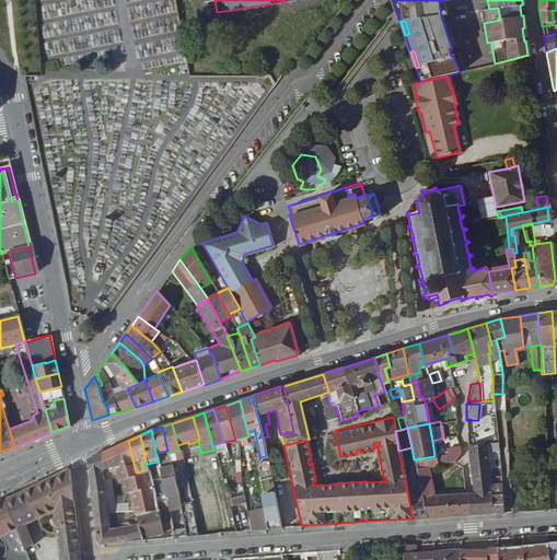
[(134,514),(157,512),(154,501),(153,499),(148,475),(148,470),(143,470),(136,473),(128,441),(86,459),(95,525),(108,524),(106,513),(101,470),(106,468),(108,473),(116,471),(118,480),(122,479),(126,493),(130,492),(132,511),(134,514)]
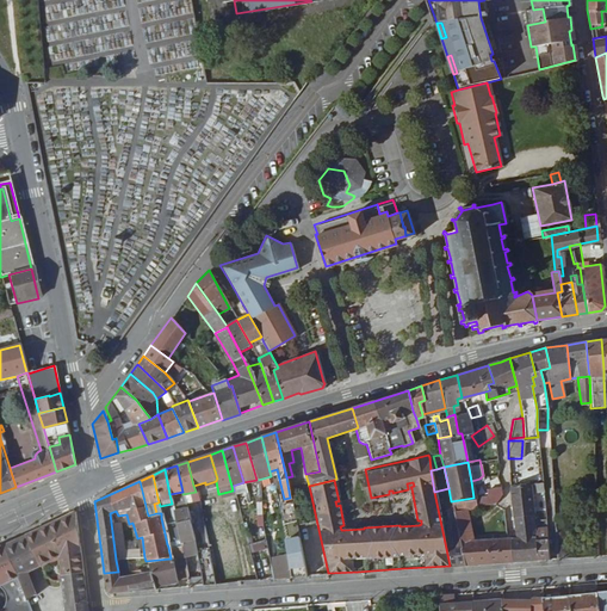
[(542,482),(527,485),(528,493),(543,492),(542,482)]
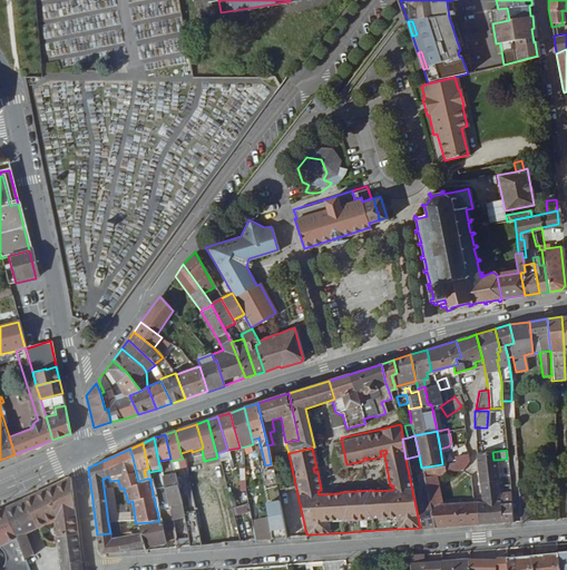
[(477,461),(494,460),(492,452),(476,453),(477,461)]
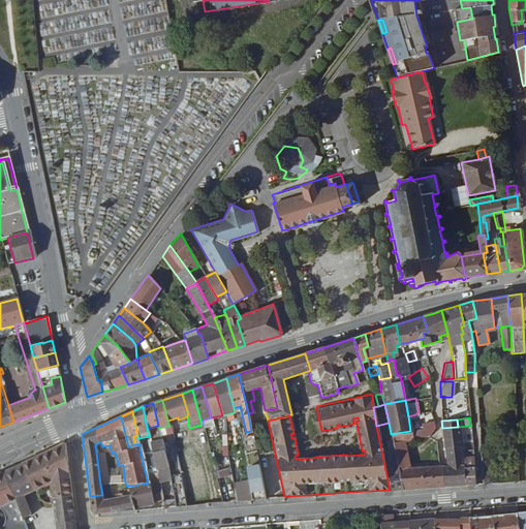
[(458,427),(442,428),(444,447),(460,444),(458,427)]
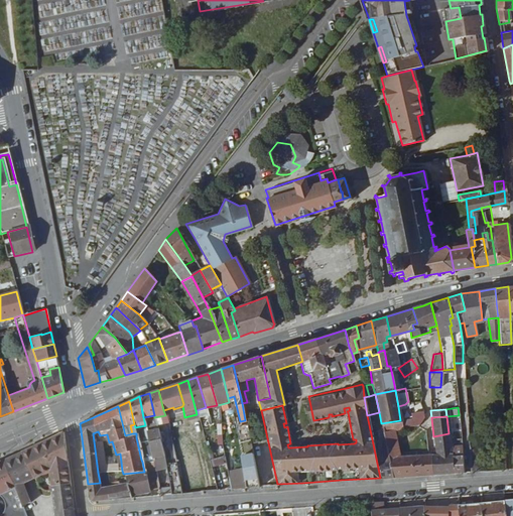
[(382,430),(402,426),(400,420),(381,423),(382,430)]
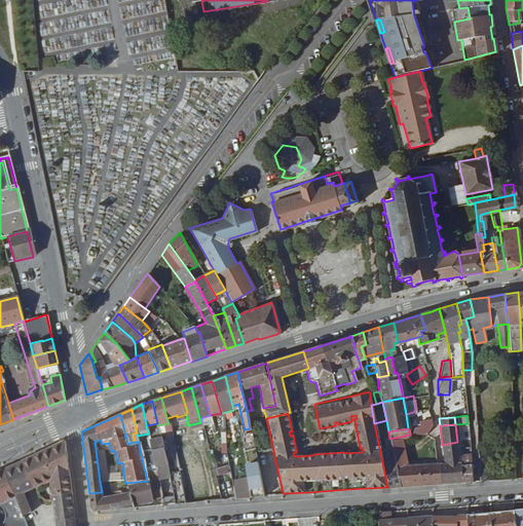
[(149,439),(150,444),(154,466),(165,464),(159,437),(149,439)]
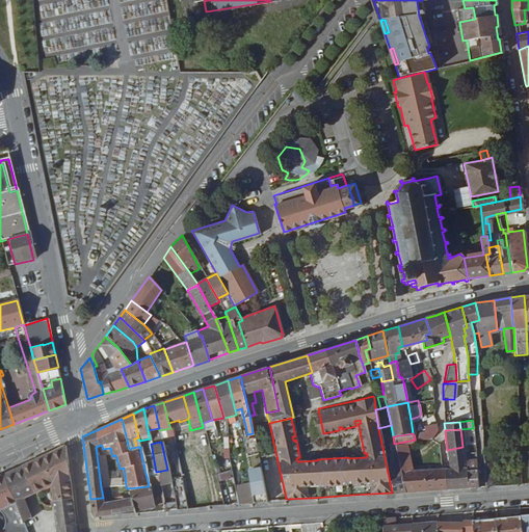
[(47,487),(47,483),(69,475),(64,445),(22,464),(32,495),(47,487)]
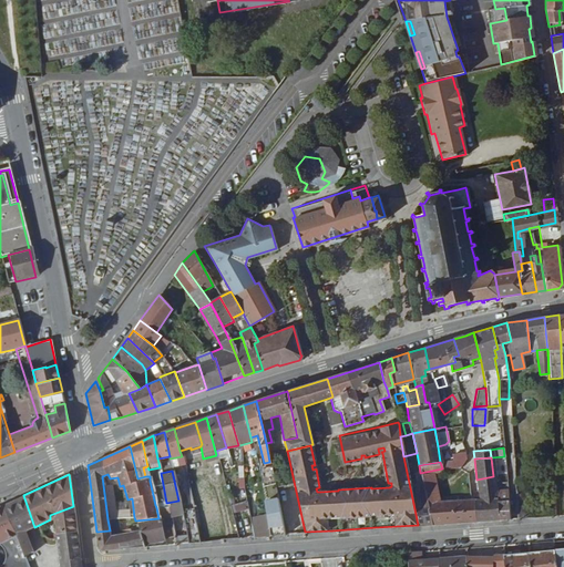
[(494,488),(493,482),(493,476),(477,480),(479,498),(474,498),(477,521),(499,519),(494,488)]
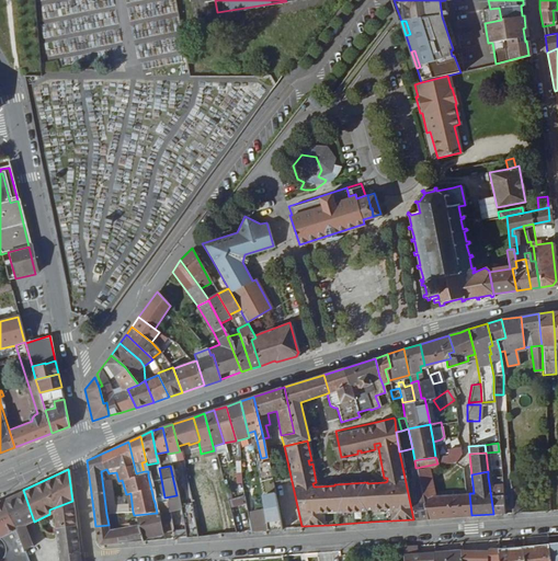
[(154,500),(164,497),(160,473),(148,476),(154,500)]
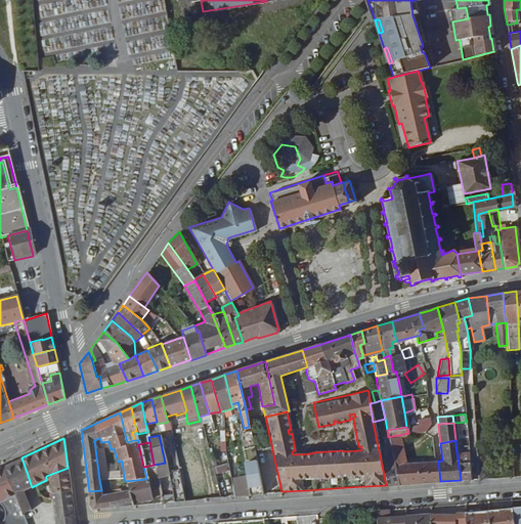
[(457,451),(461,480),(471,479),(469,450),(457,451)]
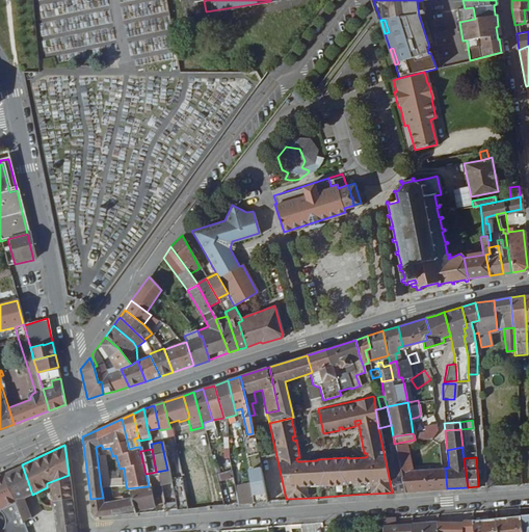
[(22,464),(2,474),(14,503),(32,495),(22,464)]
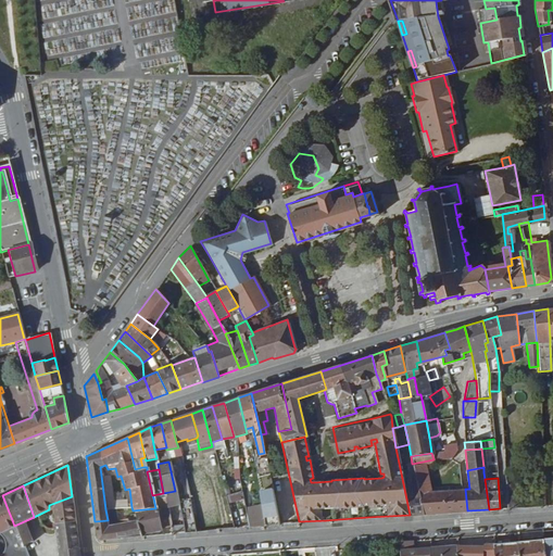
[(418,493),(416,485),(404,489),(410,515),(423,514),(418,493)]
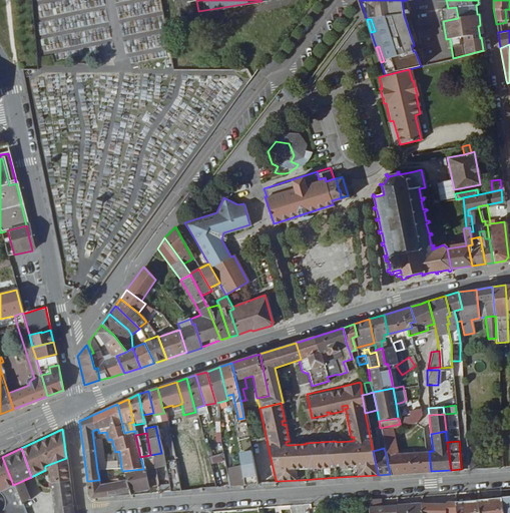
[(410,473),(428,471),(424,452),(419,452),(409,453),(410,473)]
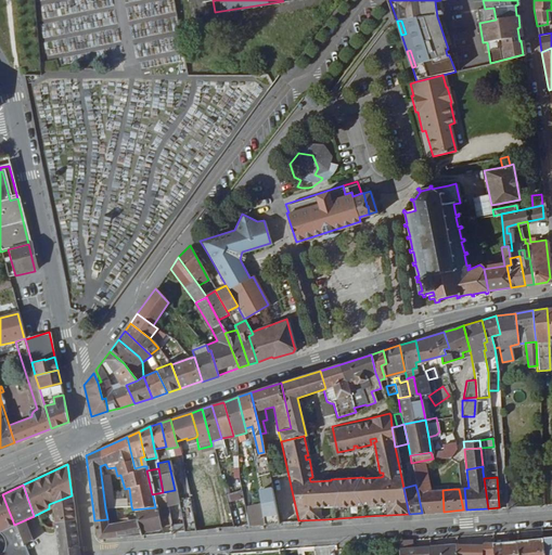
[(418,492),(422,513),(444,512),(443,490),(418,492)]
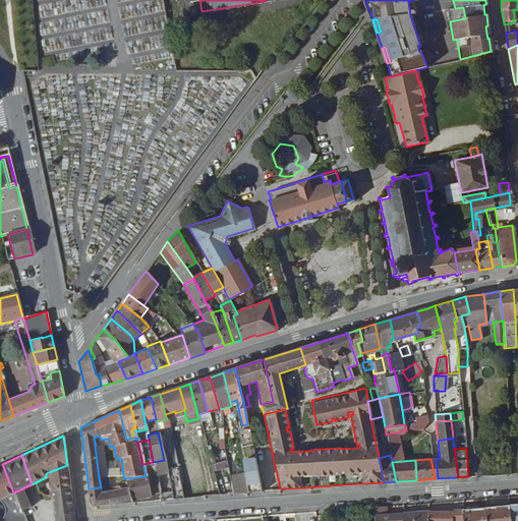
[(210,465),(212,473),(226,469),(224,462),(210,465)]
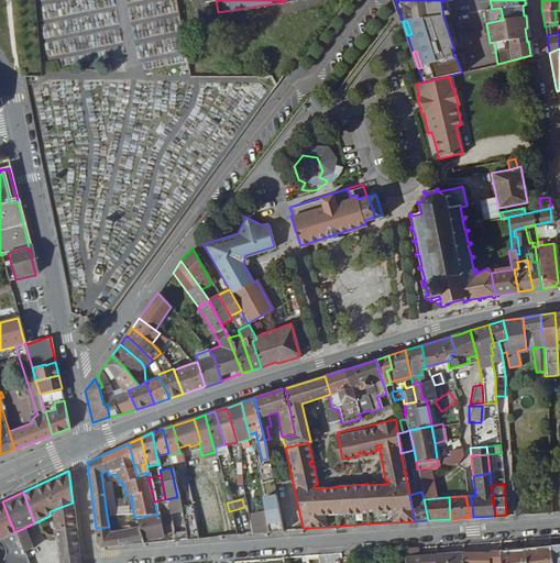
[(12,562),(26,562),(14,532),(2,501),(0,501),(0,538),(10,534),(11,553),(13,559),(11,559),(12,562)]
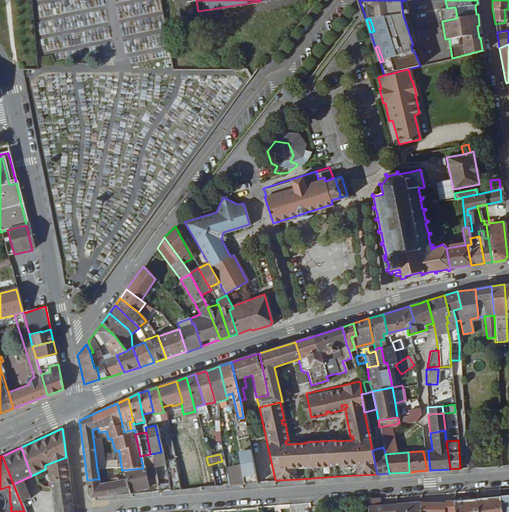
[(146,486),(156,484),(153,466),(151,456),(141,458),(143,468),(146,486)]
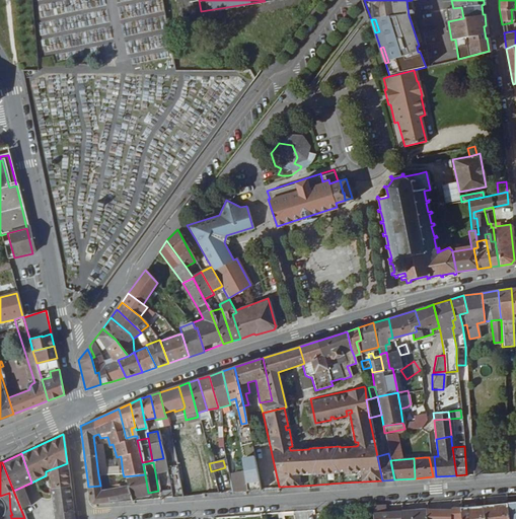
[(69,485),(67,463),(46,471),(46,475),(48,488),(48,489),(69,485)]
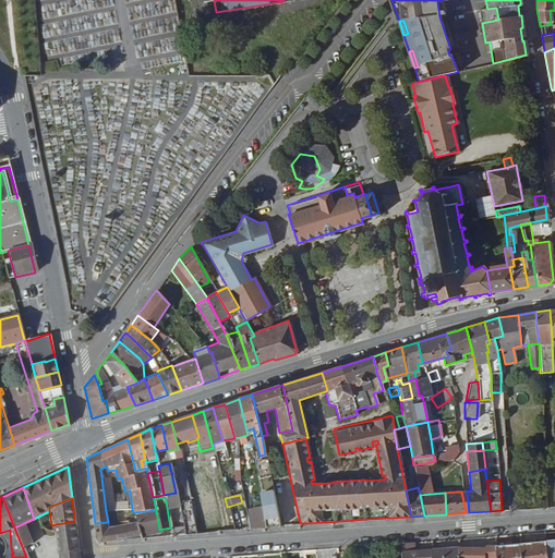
[(178,506),(183,533),(195,531),(190,504),(178,506)]
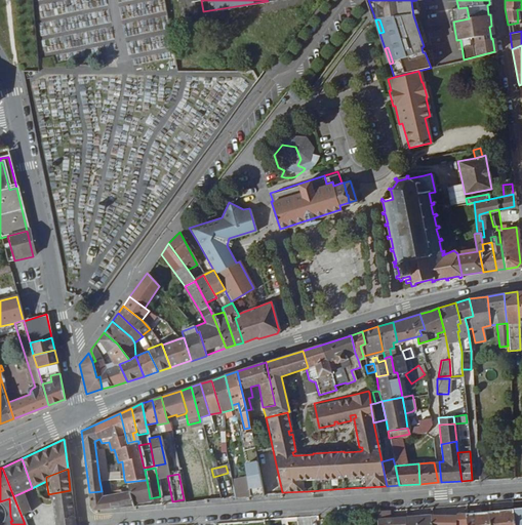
[(230,477),(233,497),(249,496),(246,475),(230,477)]
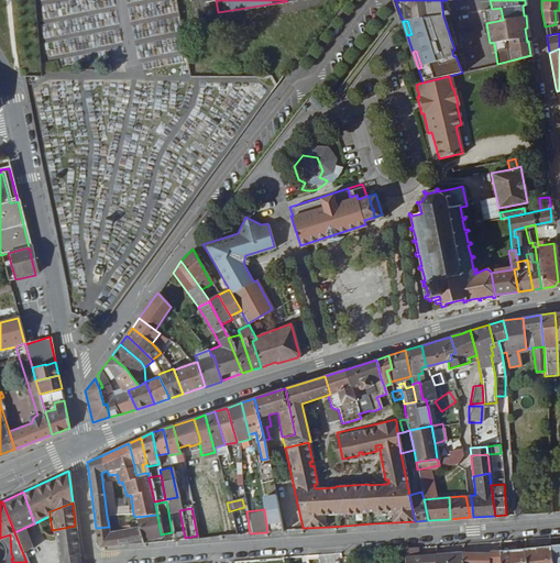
[(185,538),(179,510),(168,512),(172,532),(173,539),(185,538)]
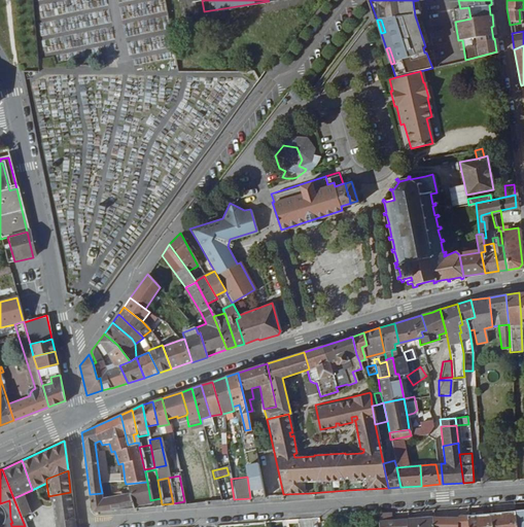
[(130,508),(152,506),(150,500),(147,482),(126,484),(129,494),(121,495),(121,492),(110,493),(110,496),(103,497),(102,493),(90,494),(92,510),(95,512),(107,511),(130,508)]
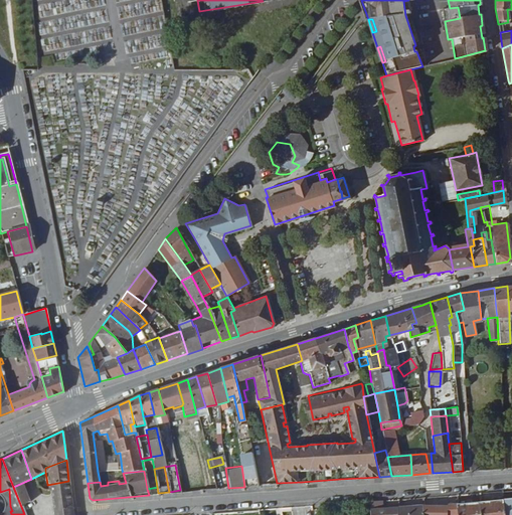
[(47,489),(50,514),(72,514),(68,481),(47,485),(47,489)]
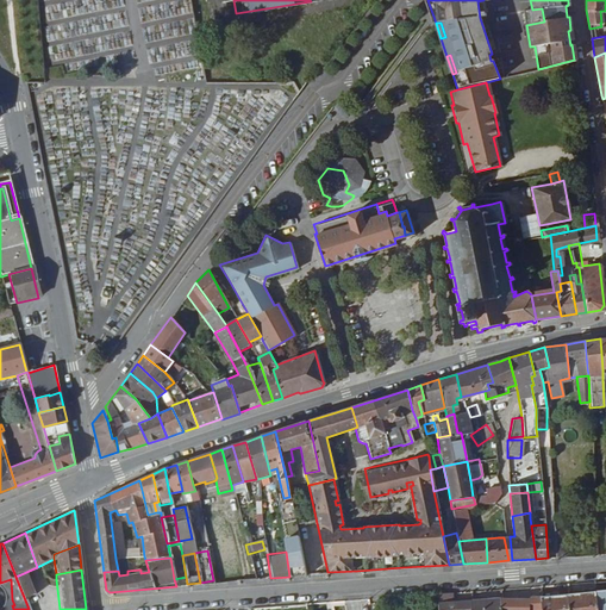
[(605,609),(605,589),(595,591),(598,609),(605,609)]
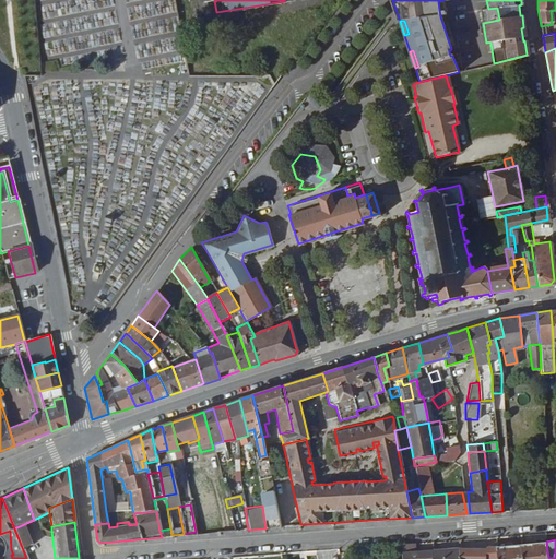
[(523,558),(548,558),(546,542),(521,544),(523,558)]
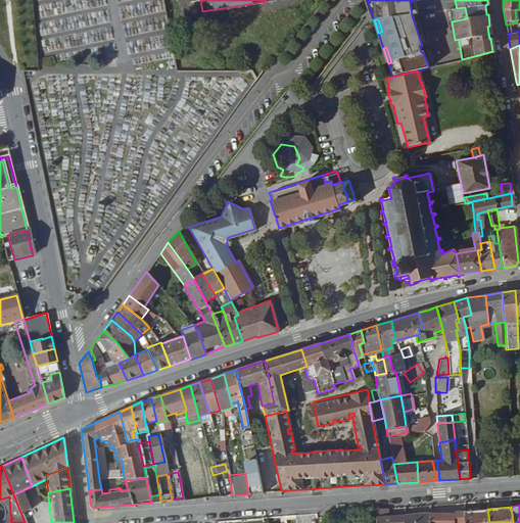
[(387,508),(375,509),(376,522),(405,522),(404,515),(388,516),(387,508)]
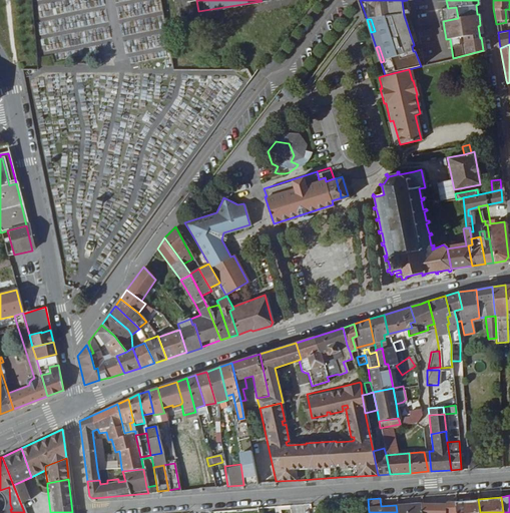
[(455,500),(456,512),(480,512),(478,499),(455,500)]
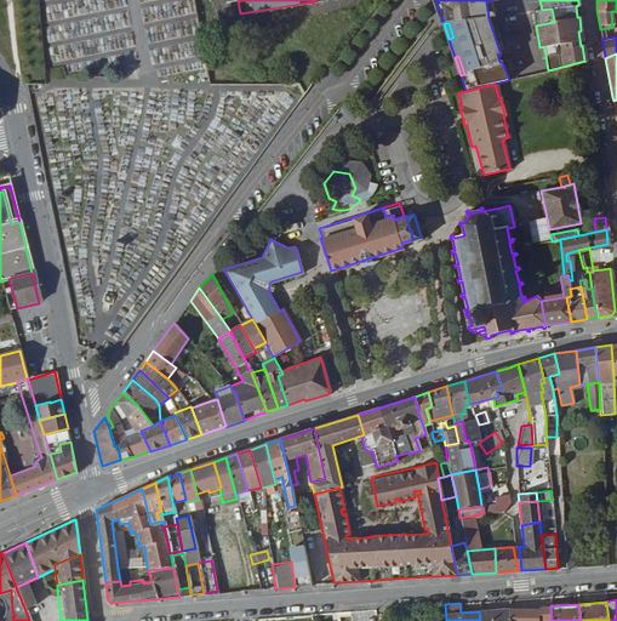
[(538,609),(510,610),(512,620),(552,620),(550,605),(540,607),(538,609)]
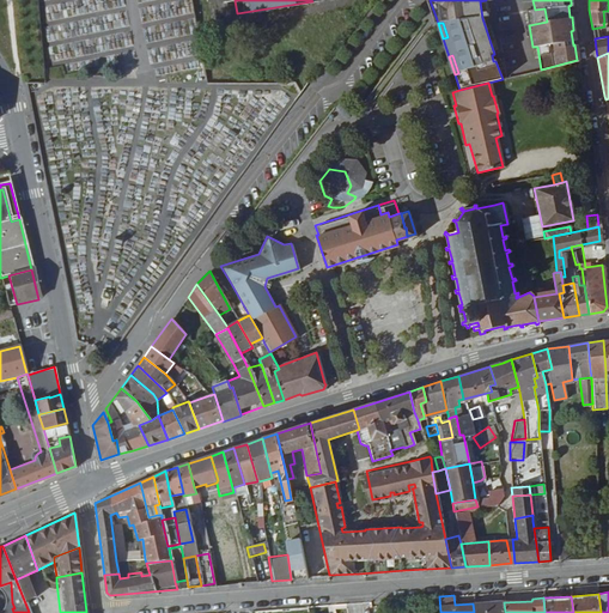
[(474,612),(505,612),(504,602),(473,604),(474,612)]
